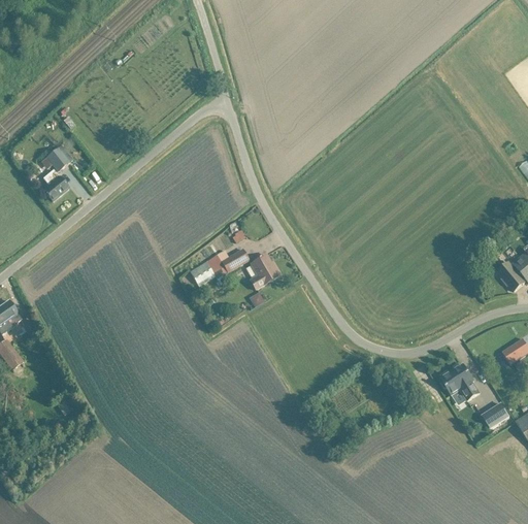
[(70,161),(63,153),(58,146),(46,156),(59,170),(70,161)]
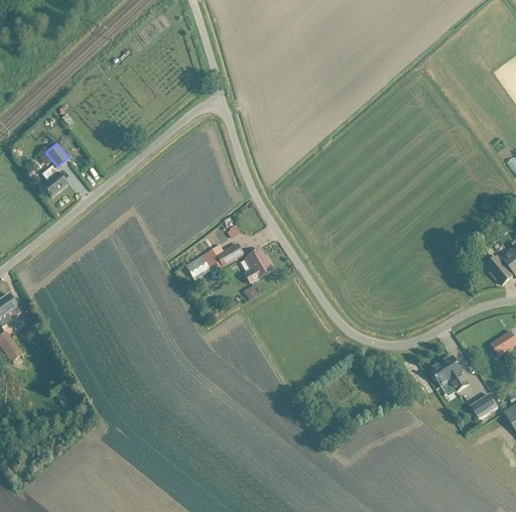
[(68,182),(60,174),(52,164),(42,172),(47,179),(42,184),(51,196),(68,182)]
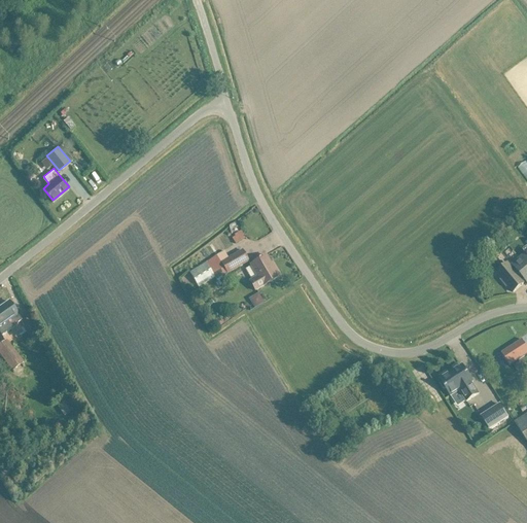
[(206,259),(189,270),(194,277),(199,284),(214,274),(216,277),(240,264),(248,258),(242,247),(233,252),(229,255),(223,248),(206,259)]
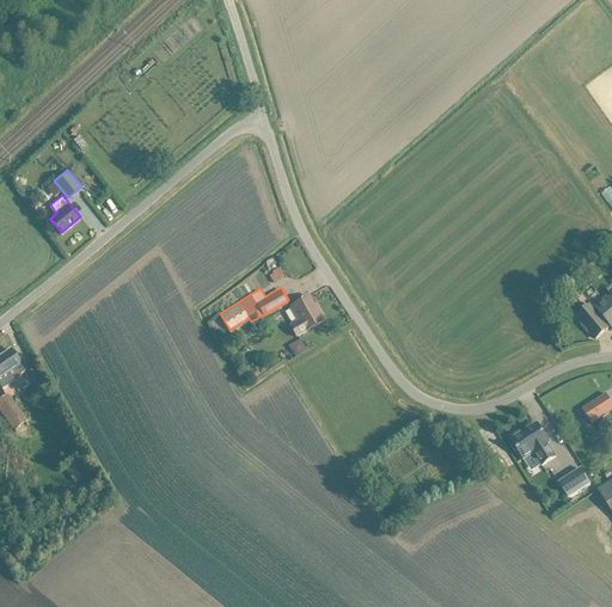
[(611,289),(594,304),(594,305),(591,301),(576,312),(597,336),(611,323),(611,324),(611,289)]
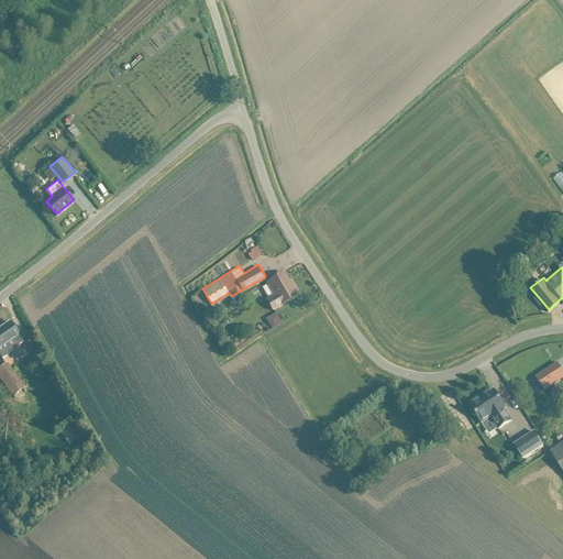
[(267,281),(262,284),(268,296),(266,297),(273,307),(290,297),(299,292),(295,283),(293,284),(288,277),(284,270),(275,275),(267,280),(267,281)]
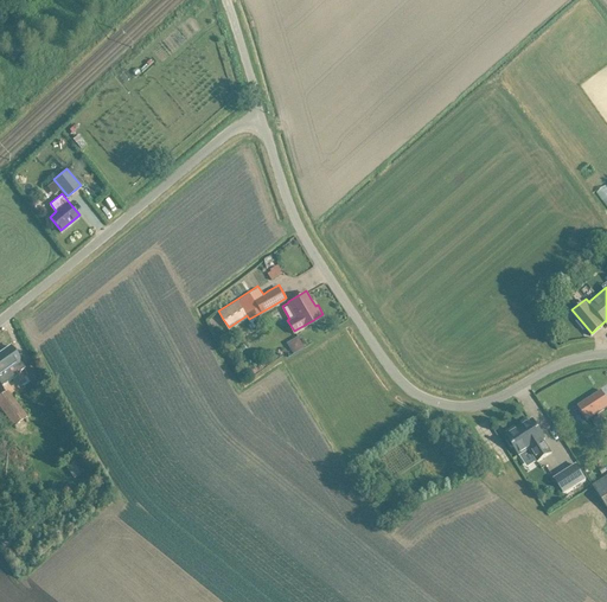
[(296,334),(300,344),(311,340),(307,331),(296,334)]
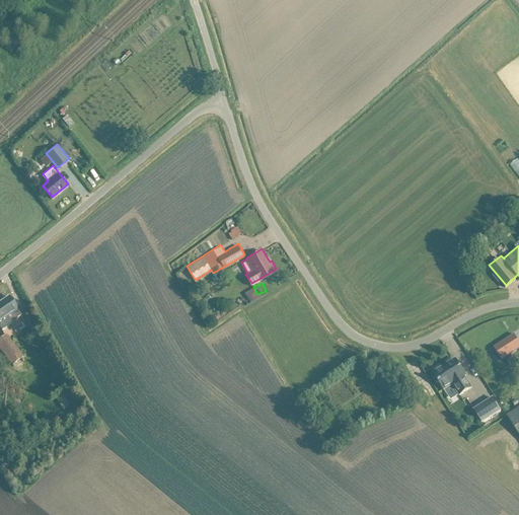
[(17,306),(14,302),(9,294),(0,299),(0,324),(1,325),(8,320),(5,315),(12,310),(16,315),(21,312),(17,306)]
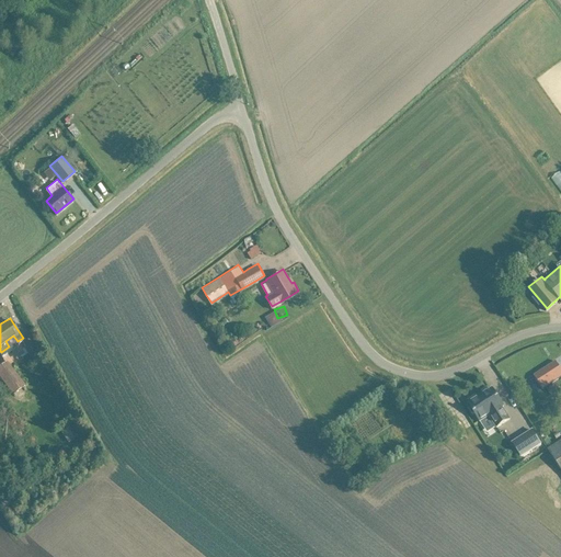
[(31,356),(39,352),(32,336),(23,340),(31,356)]
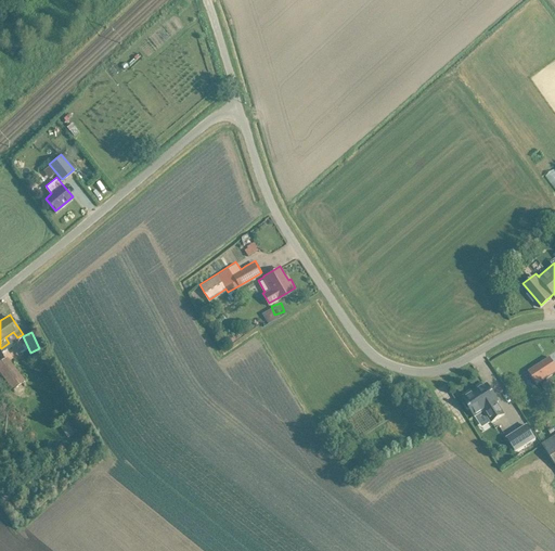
[(0,369),(13,387),(25,379),(7,355),(0,359),(0,369)]
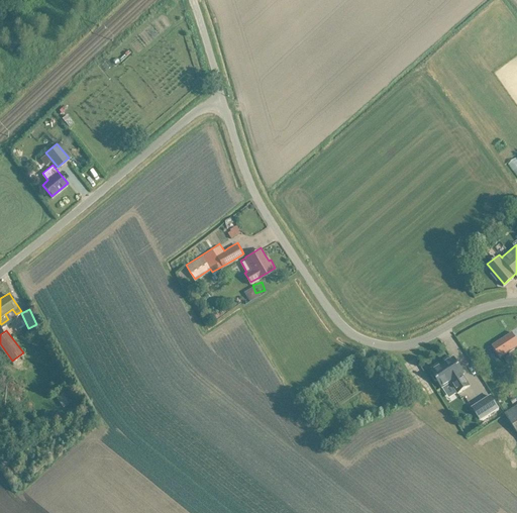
[(501,355),(516,345),(516,339),(512,331),(493,343),(501,355)]
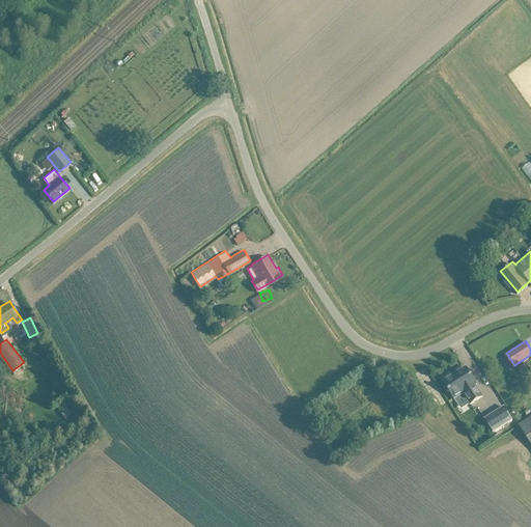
[(466,364),(444,379),(444,381),(443,383),(447,388),(449,388),(454,396),(464,390),(470,401),(482,393),(475,383),(477,382),(466,364)]
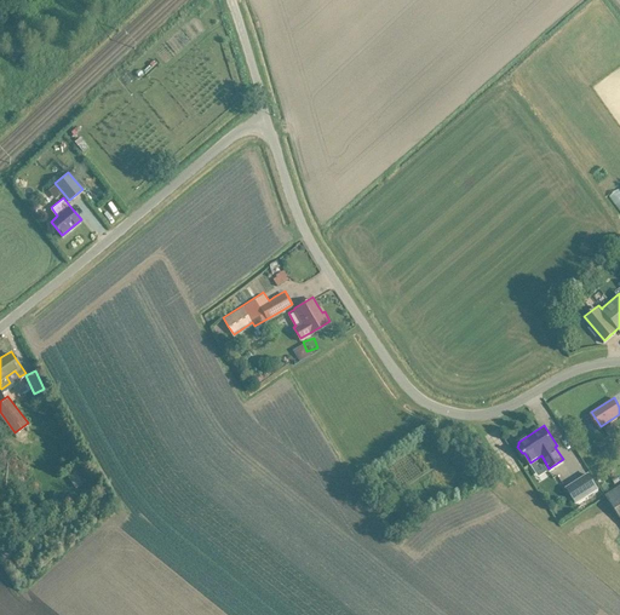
[(80,465),(67,473),(74,484),(87,476),(80,465)]
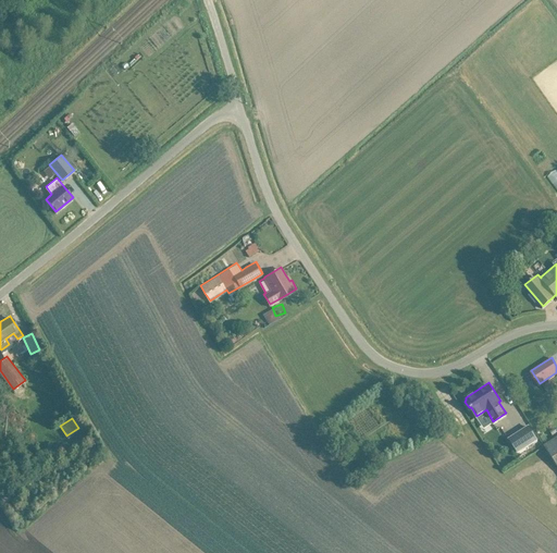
[(537,438),(529,424),(508,437),(518,451),(537,438)]
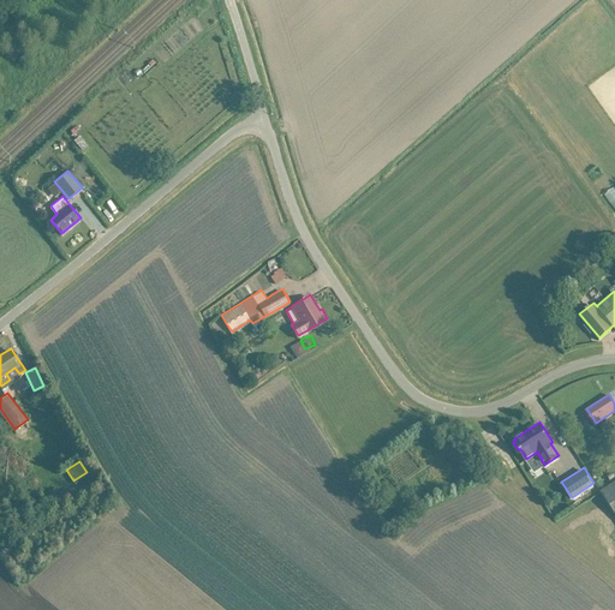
[(614,479),(601,490),(614,512),(614,479)]
